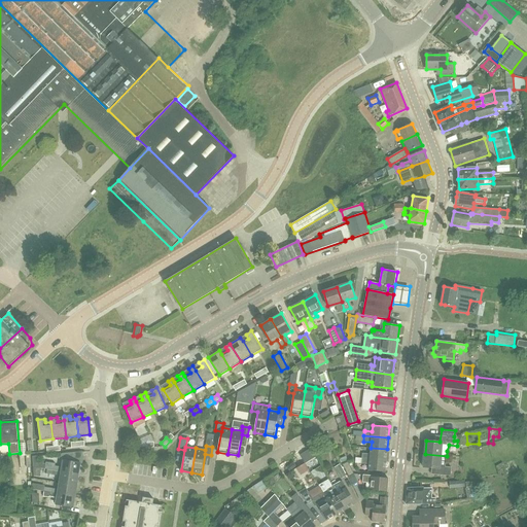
[(307,462),(317,454),(312,447),(301,455),(307,462)]
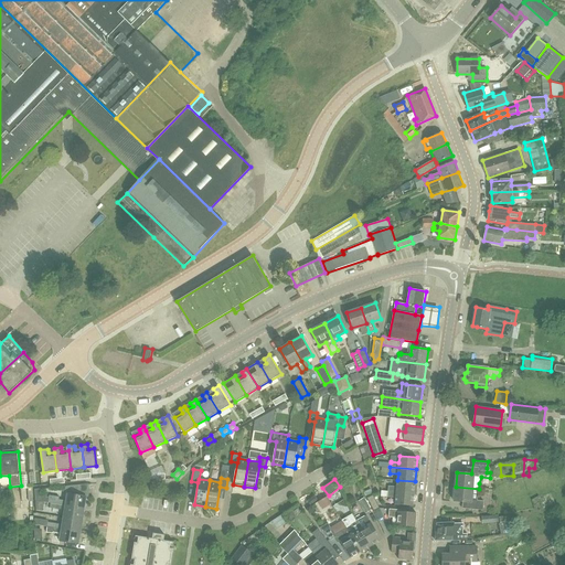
[(397,480),(397,486),(388,486),(388,491),(414,493),(415,481),(397,480)]
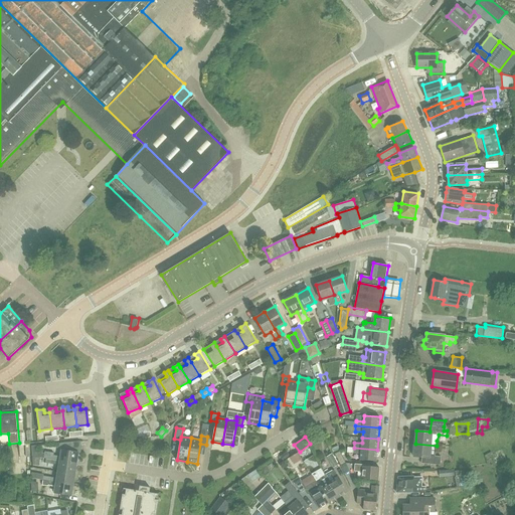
[(44,458),(46,459),(77,464),(78,453),(70,451),(72,442),(60,443),(59,450),(61,450),(60,456),(53,455),(53,453),(45,451),(44,458)]
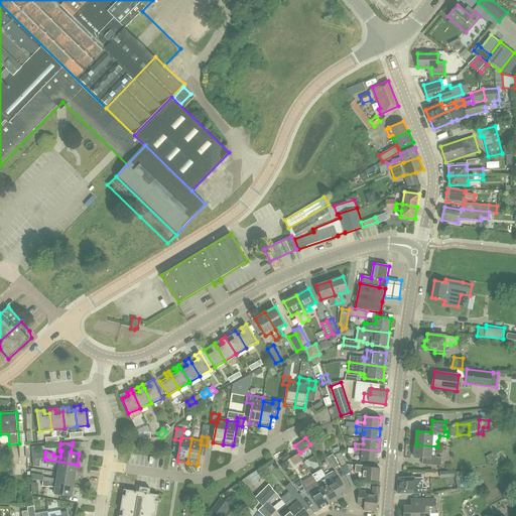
[(422,464),(441,466),(441,458),(436,457),(437,446),(416,444),(415,458),(422,458),(422,464)]
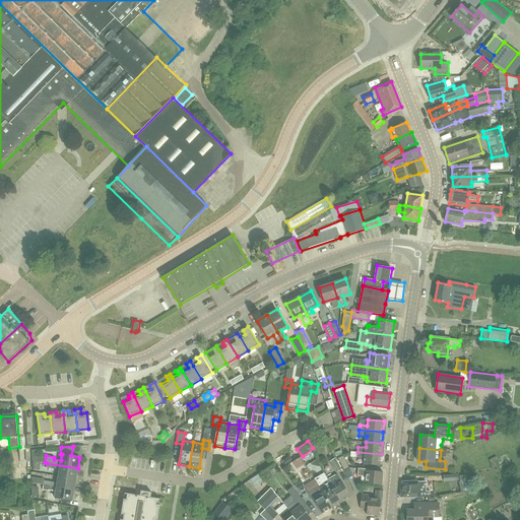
[(335,452),(343,470),(349,467),(341,450),(335,452)]
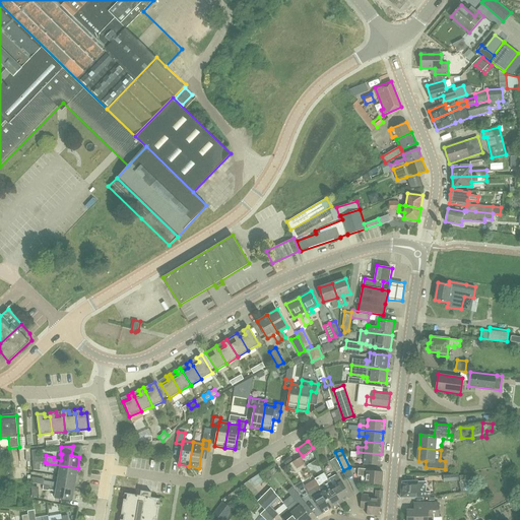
[(380,465),(381,454),(358,452),(356,457),(365,458),(364,464),(380,465)]
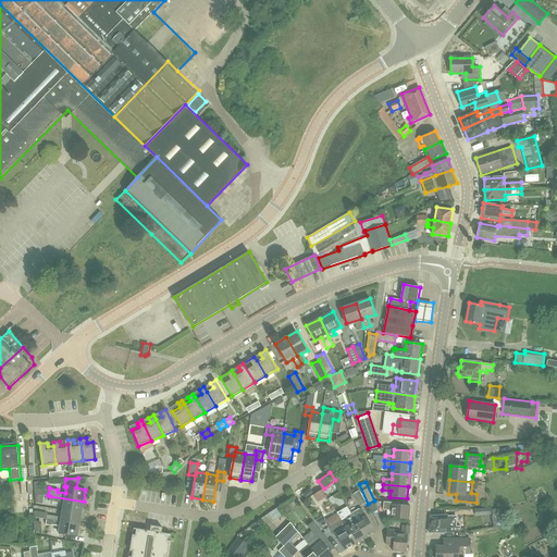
[(354,494),(360,506),(367,503),(359,490),(354,494)]
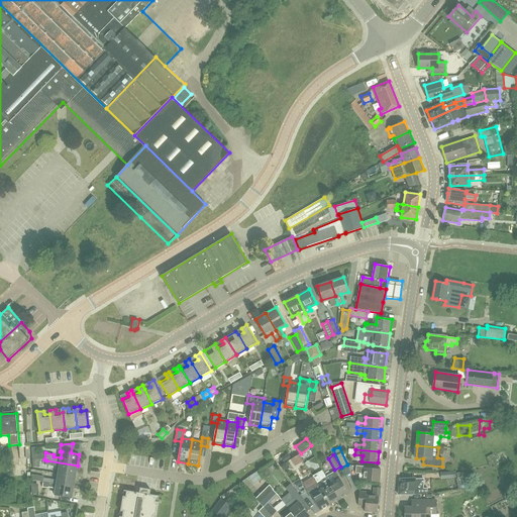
[(76,476),(78,466),(46,460),(46,464),(59,467),(58,474),(76,476)]
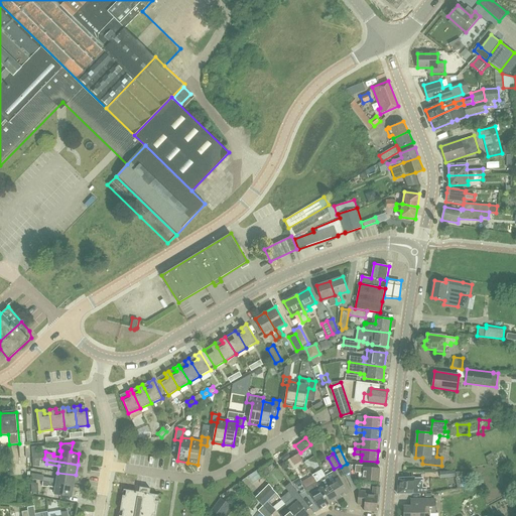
[(379,481),(380,469),(371,468),(371,466),(356,465),(355,472),(363,473),(363,480),(379,481)]
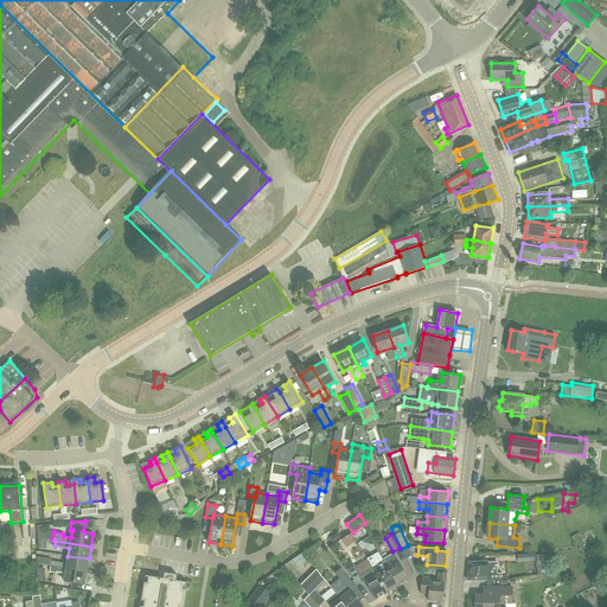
[(518,562),(534,561),(534,560),(536,560),(535,553),(532,553),(517,554),(518,562)]
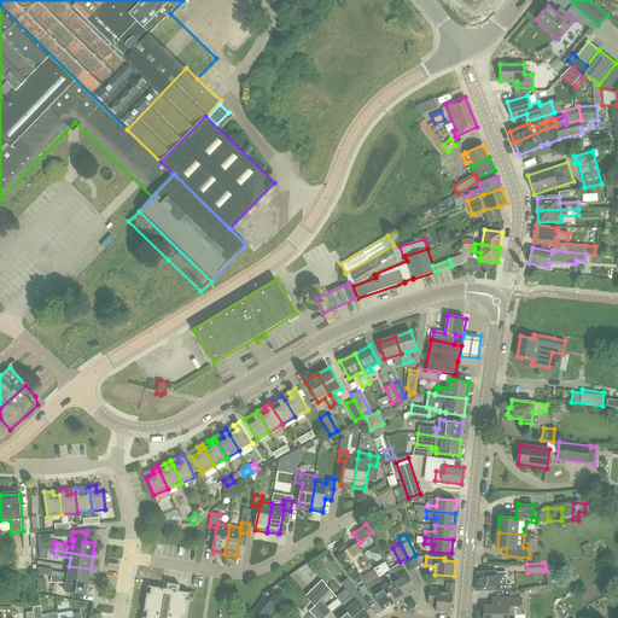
[(401,575),(395,578),(394,578),(404,598),(418,590),(402,564),(396,567),(401,575)]
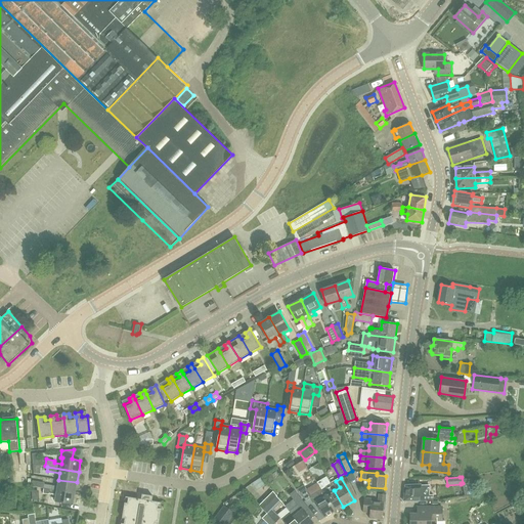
[(266,485),(261,479),(256,483),(260,489),(266,485)]
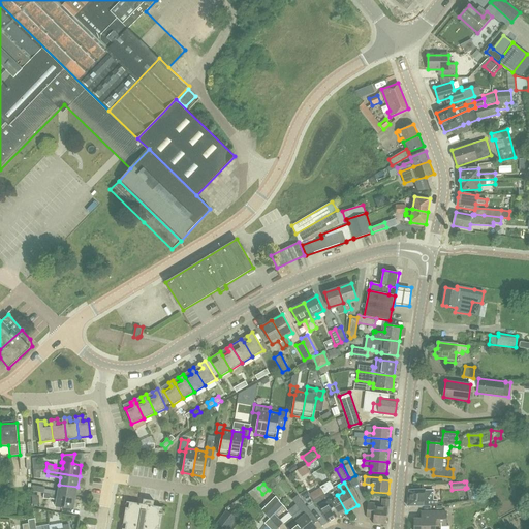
[(334,488),(329,491),(324,484),(320,487),(324,494),(323,494),(337,517),(346,511),(337,495),(338,495),(334,488)]
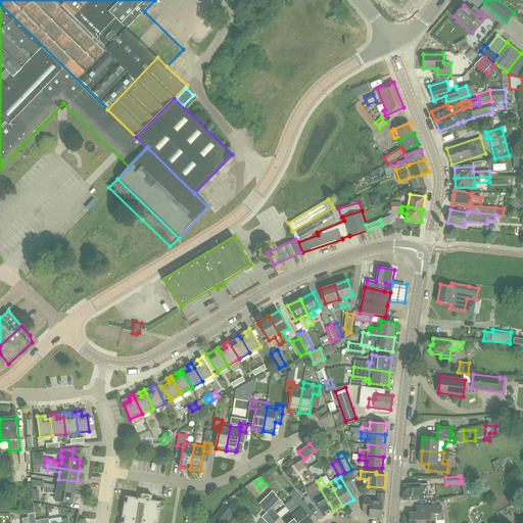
[(58,479),(57,485),(44,483),(44,487),(75,492),(77,481),(58,479)]
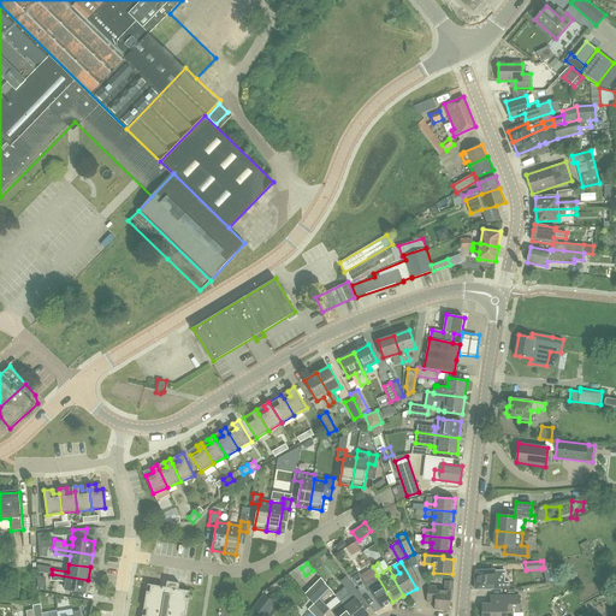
[(505,569),(495,570),(495,569),(477,570),(474,588),(493,588),(509,588),(509,581),(504,581),(505,569)]
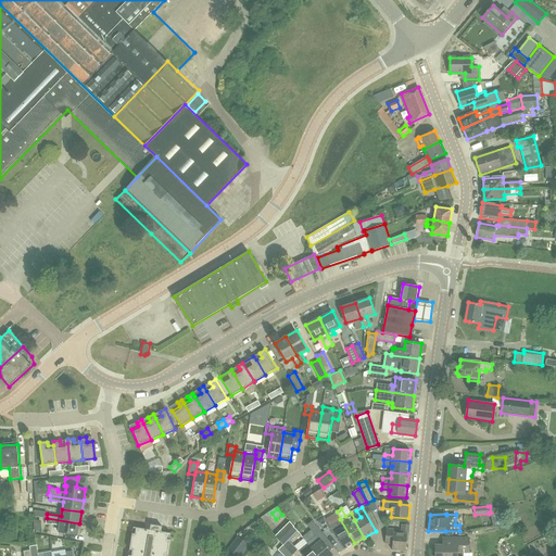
[(344,548),(354,543),(340,519),(336,521),(329,526),(325,519),(323,515),(315,519),(325,531),(329,529),(332,534),(335,532),(344,548)]
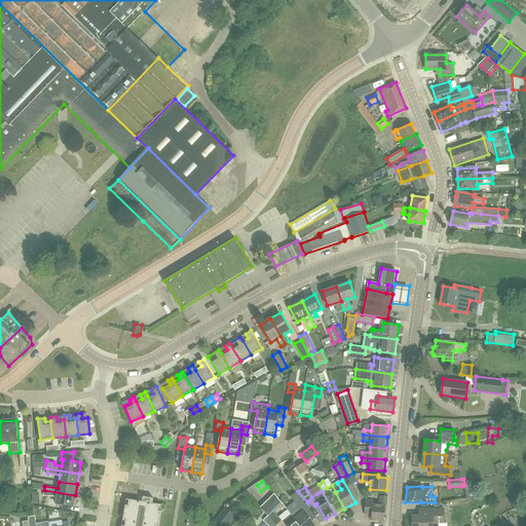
[(74,506),(75,495),(44,490),(43,495),(49,496),(49,495),(57,496),(55,503),(74,506)]
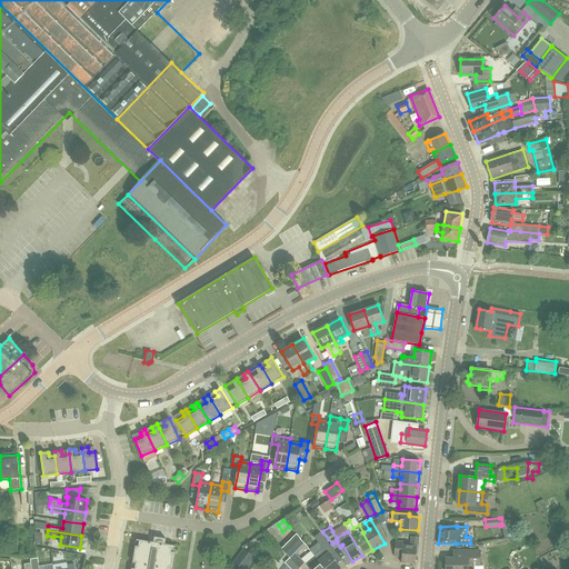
[(418,553),(419,537),(411,536),(410,546),(403,545),(403,541),(396,540),(395,556),(402,557),(401,562),(416,565),(417,553),(418,553)]
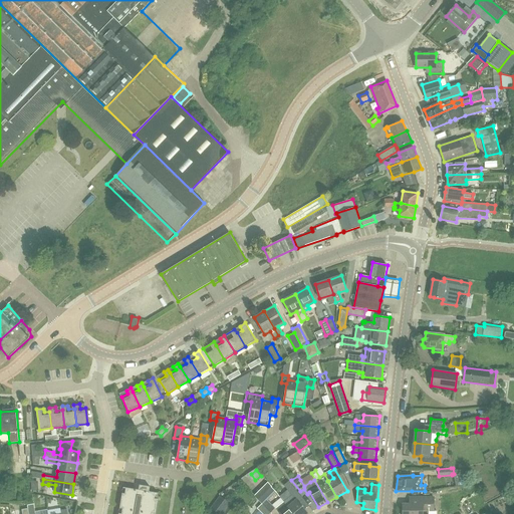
[(123,487),(118,513),(155,513),(159,493),(150,491),(150,486),(141,485),(140,490),(123,487)]
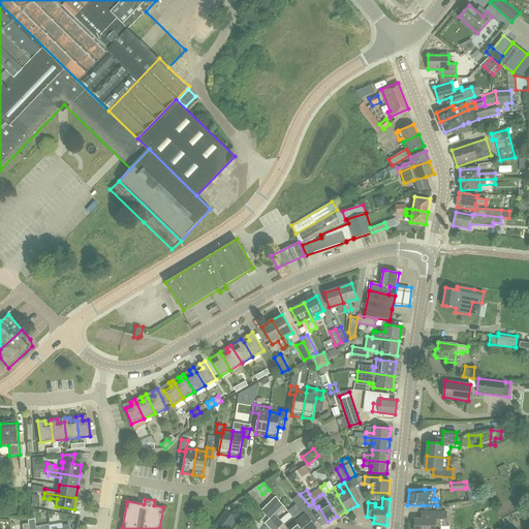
[(302,500),(297,503),(302,509),(292,517),(296,521),(302,528),(316,528),(317,528),(308,517),(312,512),(302,500)]
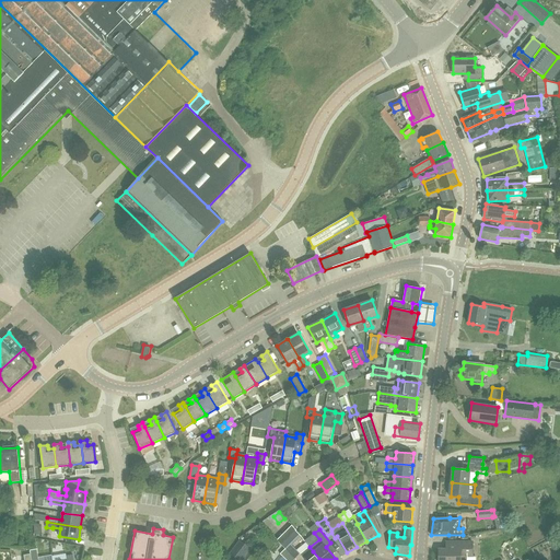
[(287,539),(283,536),(278,541),(287,550),(292,545),(300,537),(294,532),(287,539)]
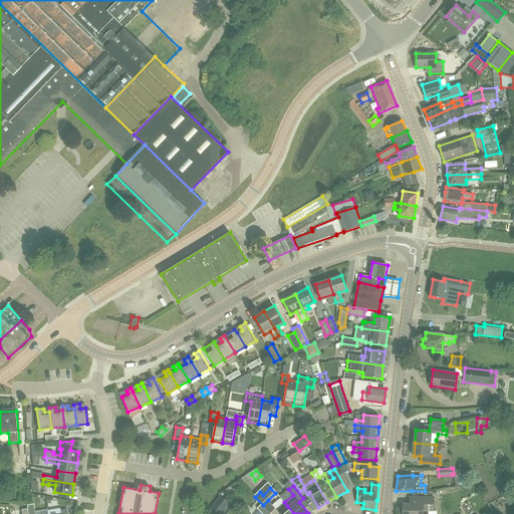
[(217,513),(220,513),(229,503),(220,496),(210,508),(215,512),(217,513)]
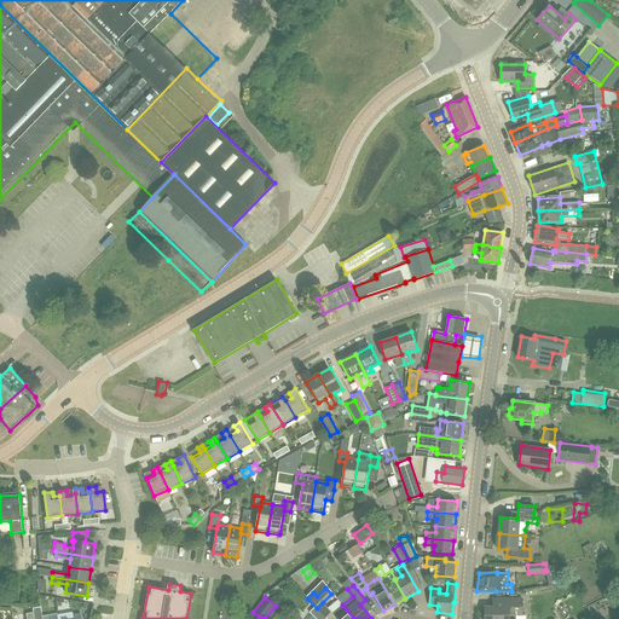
[(524,618),(524,601),(505,601),(505,608),(486,608),(485,618),(516,618),(516,617),(524,618)]
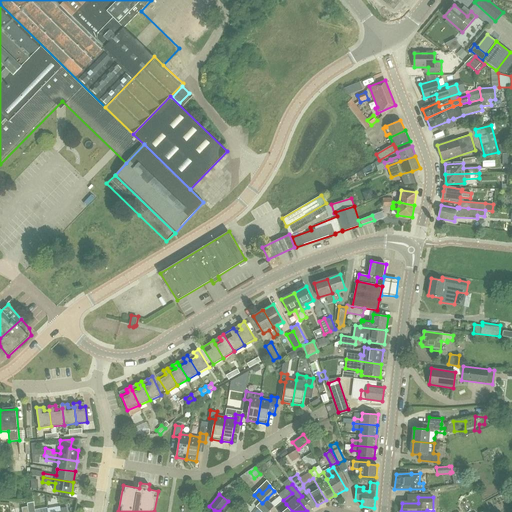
[(262,503),(270,511),(275,506),(267,498),(262,503)]
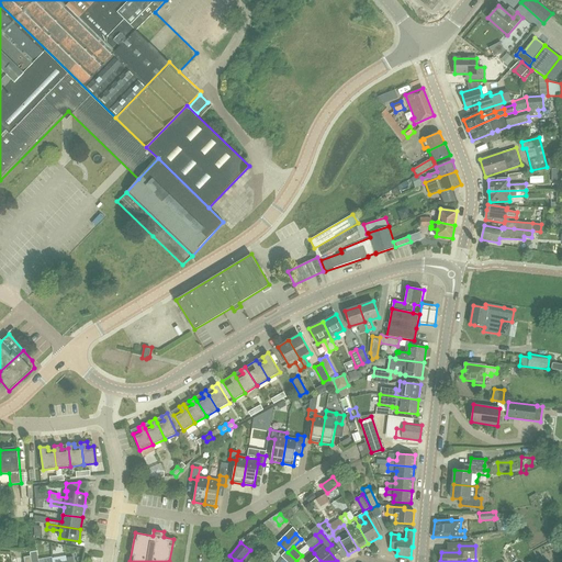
[(65,561),(74,561),(72,549),(65,550),(67,561),(65,561)]
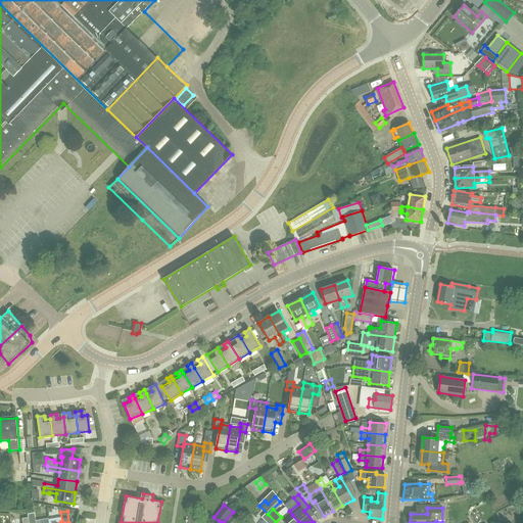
[(285,522),(298,522),(289,511),(281,517),(285,522)]
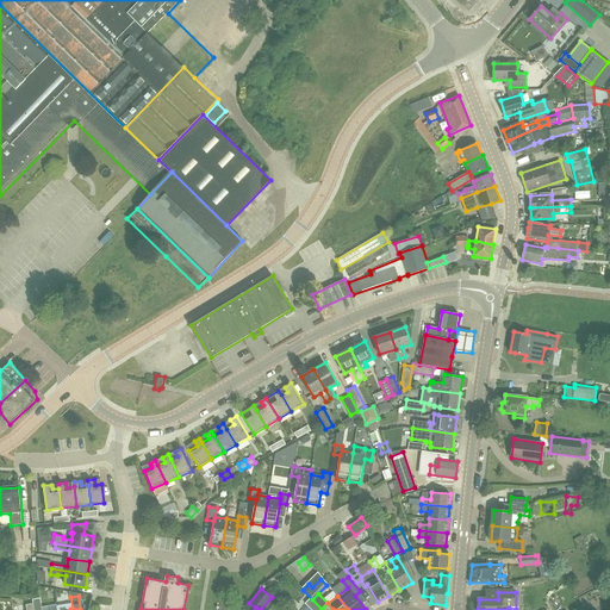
[(319,609),(322,609),(311,598),(305,603),(307,605),(311,609),(319,609)]
